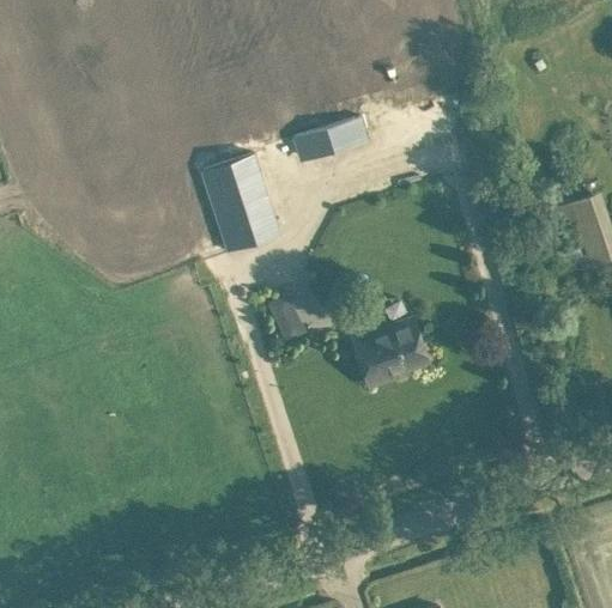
[(359,119),(292,140),(300,159),(365,139),(359,119)]
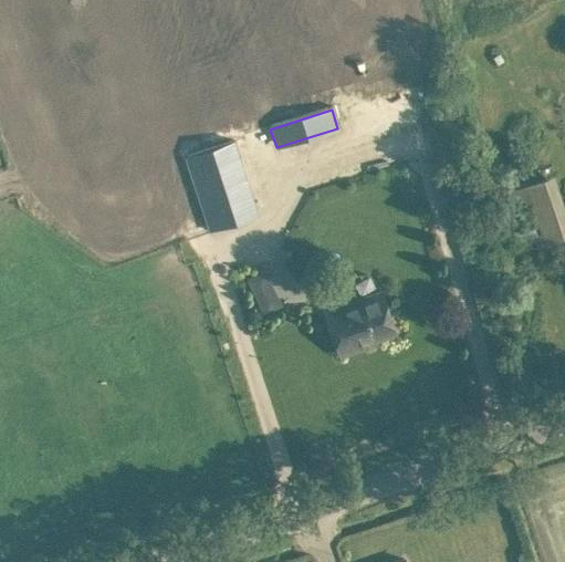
[(233,144),(185,159),(209,235),(258,219),(233,144)]
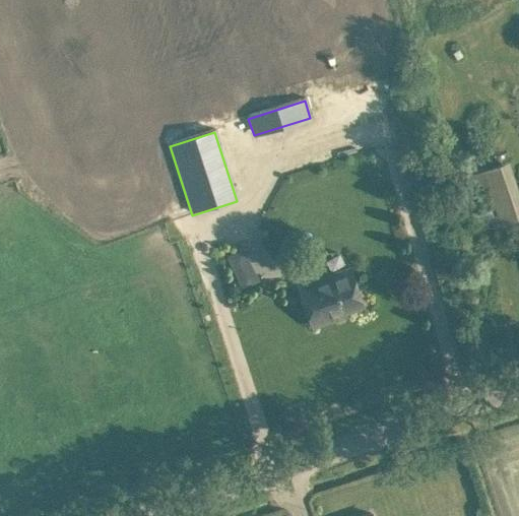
[(502,228),(518,221),(518,205),(506,169),(484,176),(502,228)]
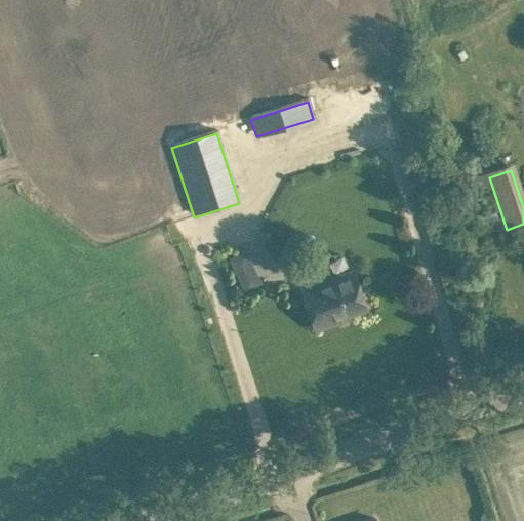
[(230,259),(244,298),(262,292),(247,253),(230,259)]
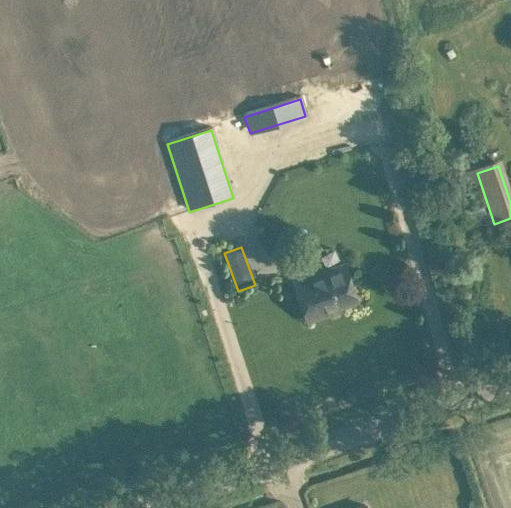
[(307,325),(340,313),(339,309),(358,303),(345,266),(293,284),(307,325)]
